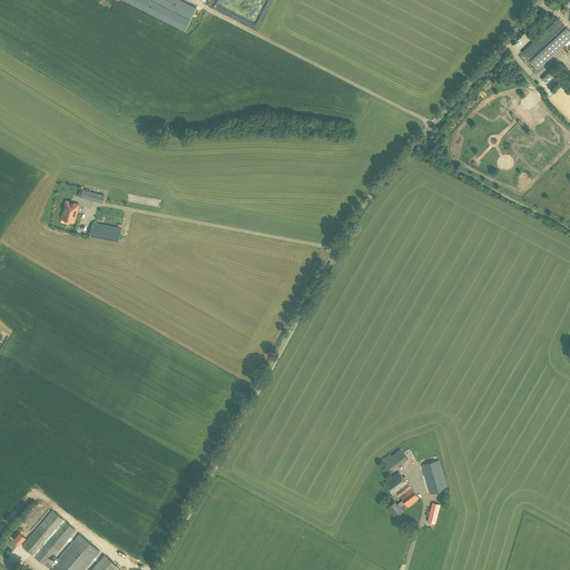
[(178,0),(123,0),(185,31),(196,9),(178,0)]
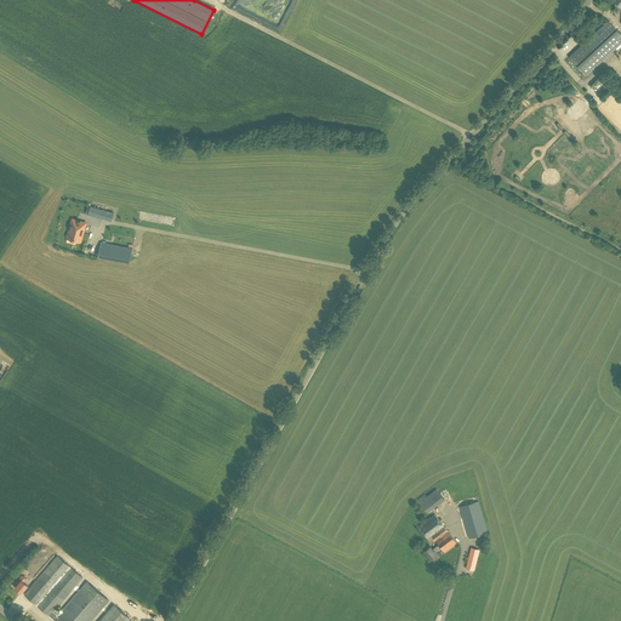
[(620,34),(609,21),(585,43),(569,57),(582,73),(585,77),(615,49),(619,51),(620,49),(620,34)]
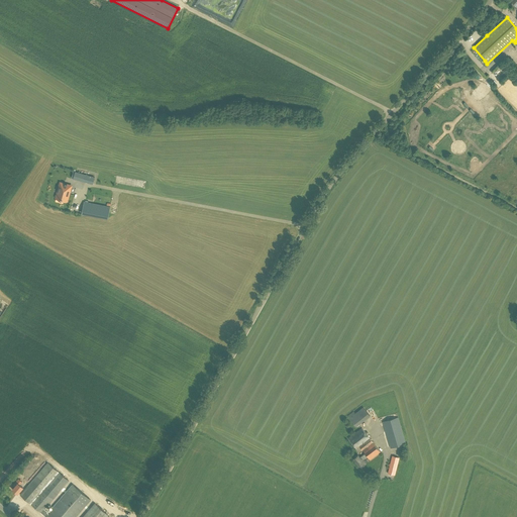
[(82,181),(93,184),(95,177),(84,174),(82,181)]
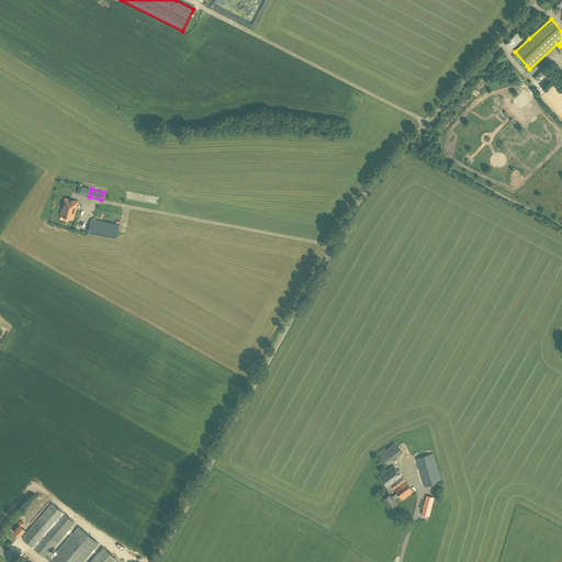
[(70,216),(75,202),(70,201),(70,199),(68,199),(68,200),(64,199),(59,213),(64,214),(64,215),(66,216),(66,215),(70,216)]
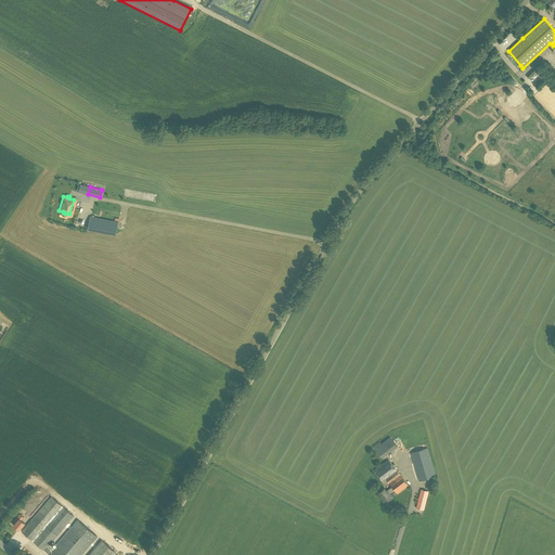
[(116,234),(118,222),(90,217),(88,229),(116,234)]
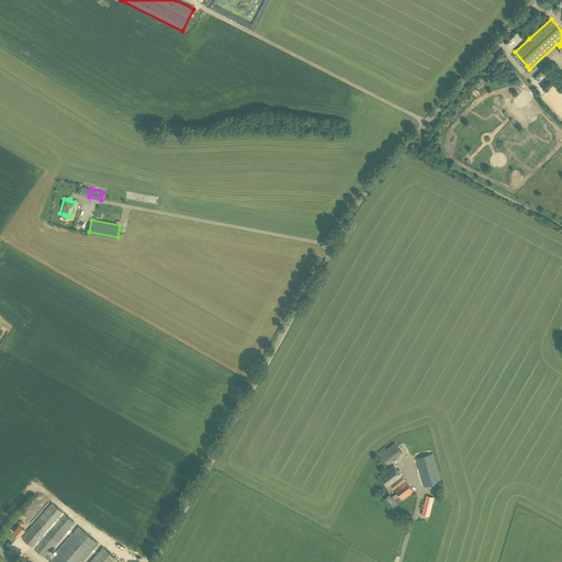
[(386,463),(402,451),(393,440),(378,452),(386,463)]
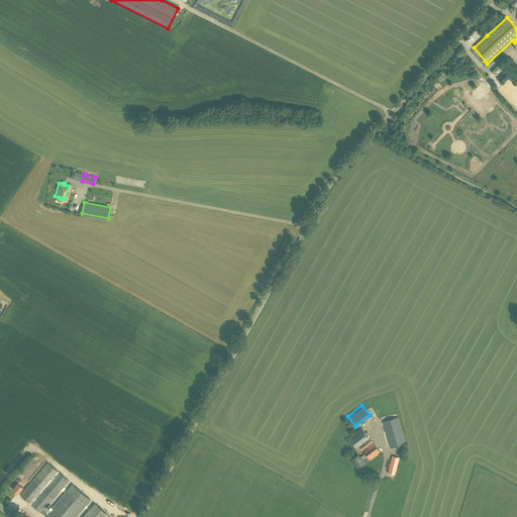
[(391,448),(406,443),(398,417),(383,422),(391,448)]
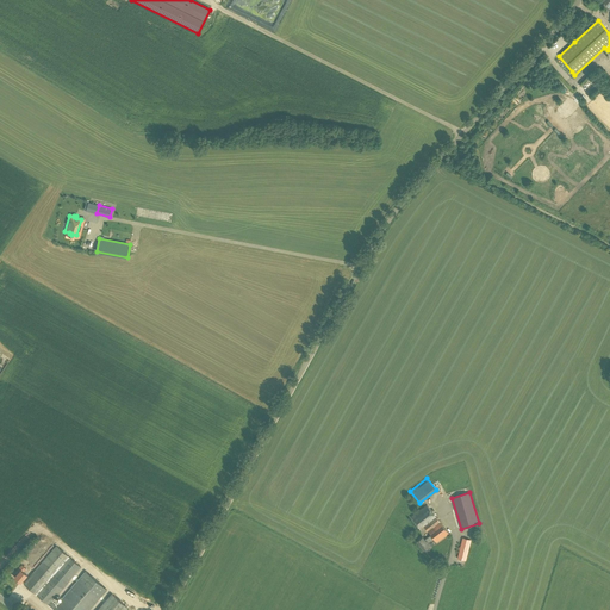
[(448,533),(427,505),(411,517),(421,529),(424,527),(428,531),(431,535),(424,540),(422,536),(417,541),(424,549),(427,552),(430,548),(429,546),(428,543),(434,539),(436,542),(448,533)]
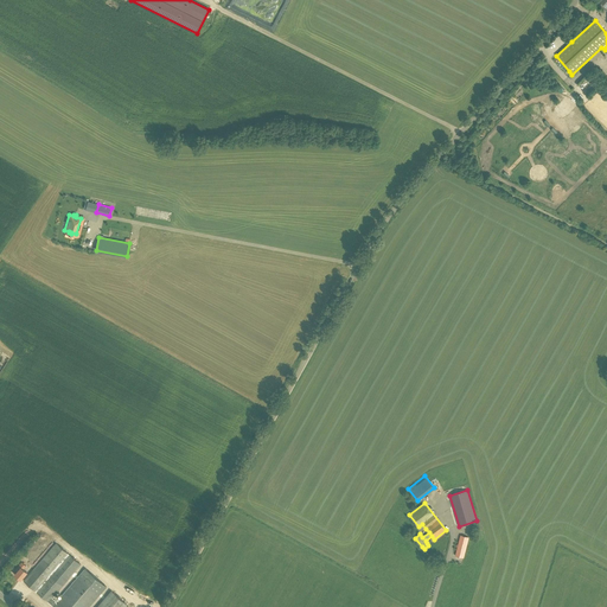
[(464,557),(468,537),(461,535),(455,556),(464,557)]
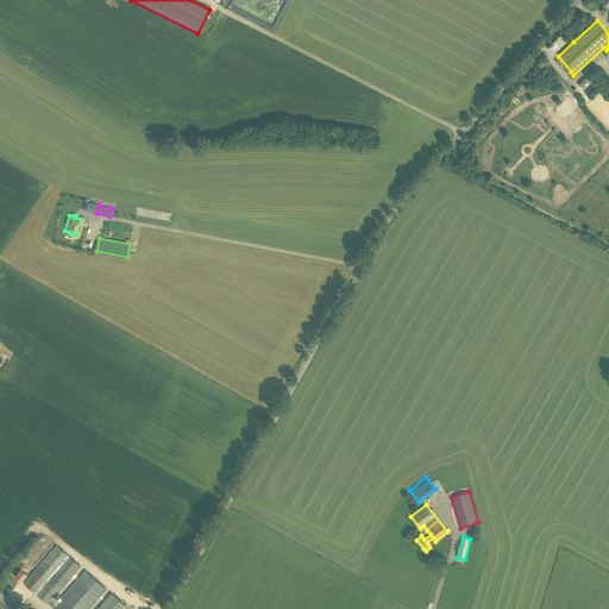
[(57,604),(52,600),(66,584),(81,566),(56,545),(24,583),(49,604),(54,608),(125,608),(127,607),(112,592),(106,600),(101,596),(107,589),(86,570),(77,579),(57,604)]
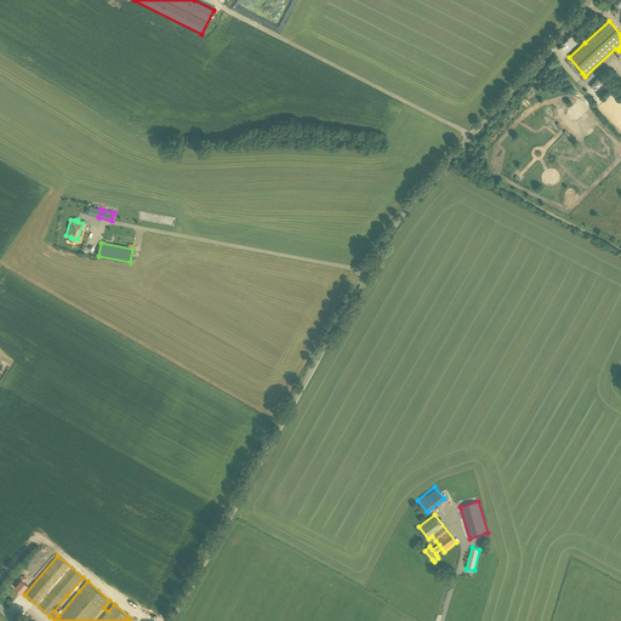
[(21,593),(28,586),(24,582),(27,579),(22,575),(16,582),(18,585),(16,588),(21,593)]
